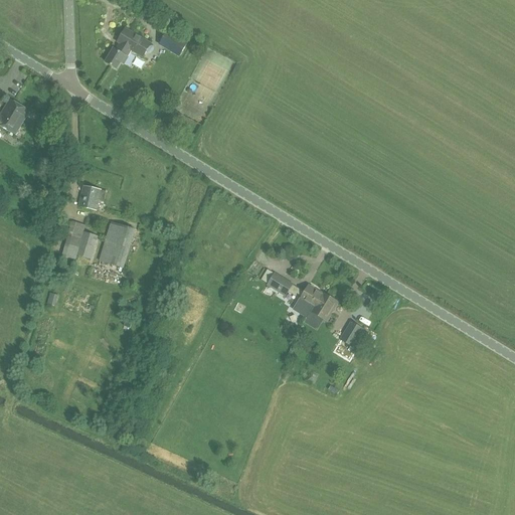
[(117,42),(119,44),(116,50),(114,48),(106,62),(117,69),(121,62),(124,64),(132,50),(143,57),(151,44),(125,29),(117,42)]
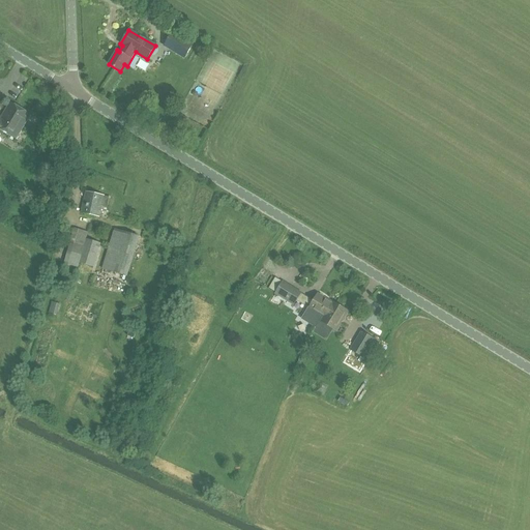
[(173,32),(165,47),(184,58),(193,45),(173,32)]
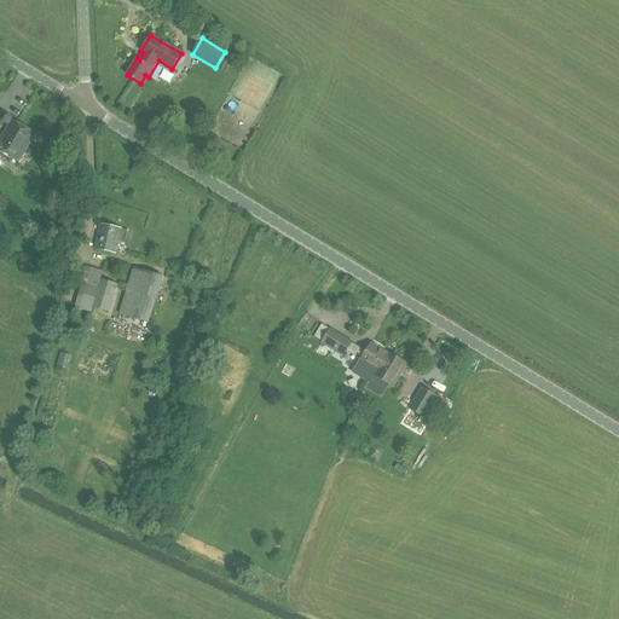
[(46,111),(61,102),(53,93),(40,103),(46,111)]
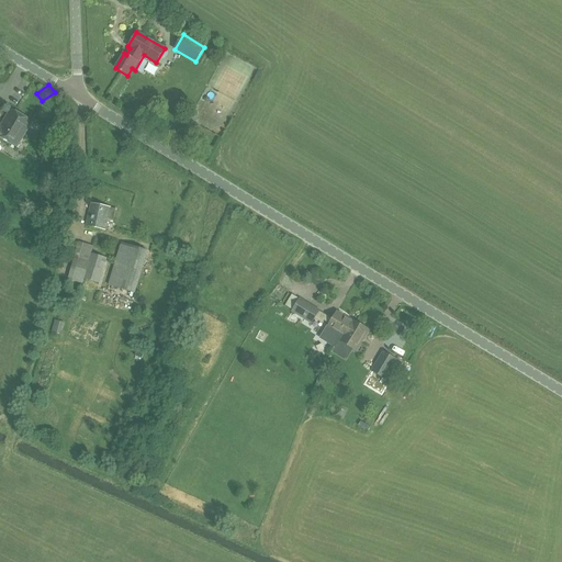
[(0,136),(17,147),(32,122),(11,109),(0,126),(0,125),(0,136)]
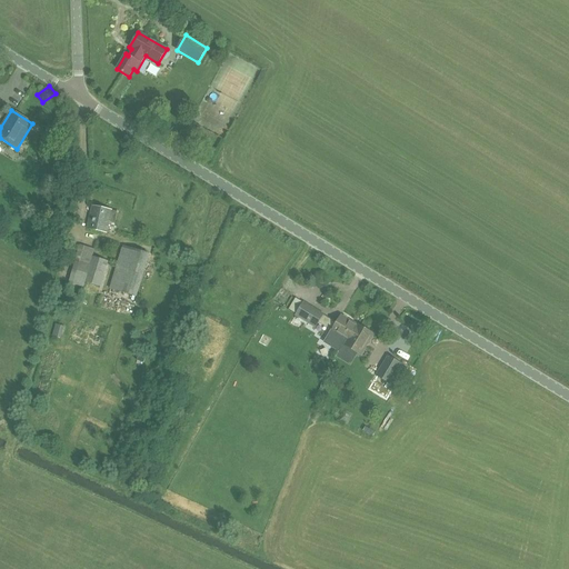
[(111,210),(92,206),(87,229),(107,233),(109,222),(115,223),(117,212),(111,210)]
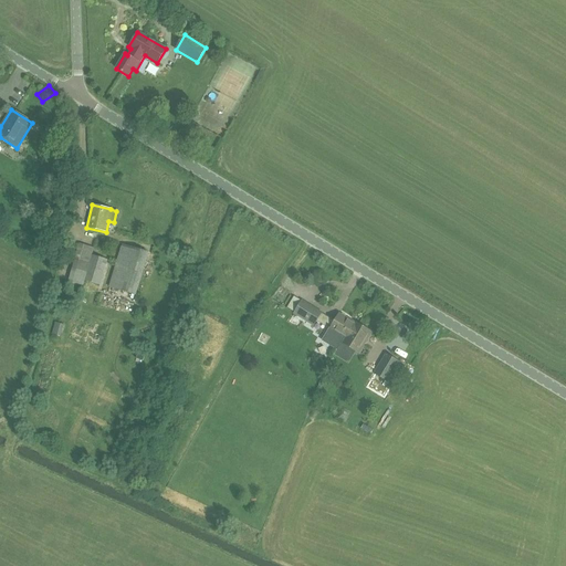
[(45,251),(53,230),(43,227),(35,248),(45,251)]
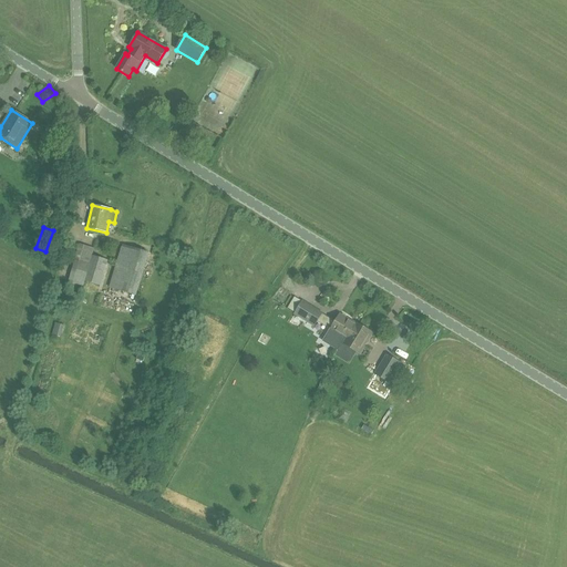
[(150,253),(122,245),(109,288),(136,296),(150,253)]
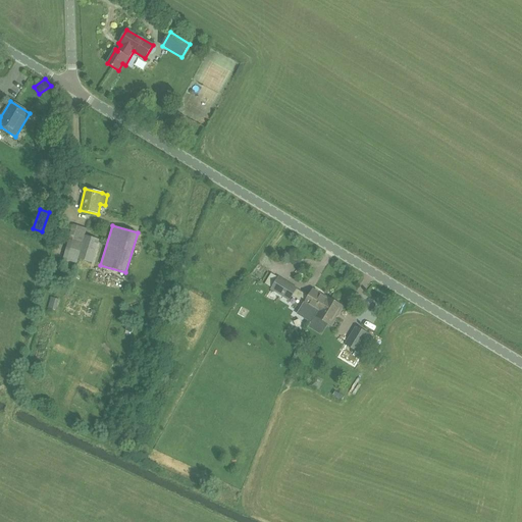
[(63,260),(73,263),(84,229),(72,226),(63,260)]
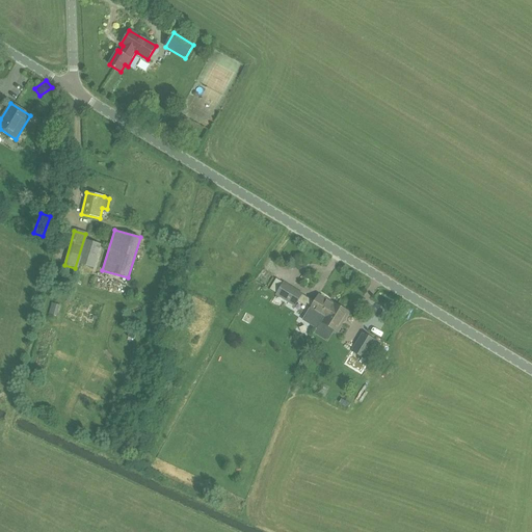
[(94,268),(101,244),(86,240),(78,264),(94,268)]
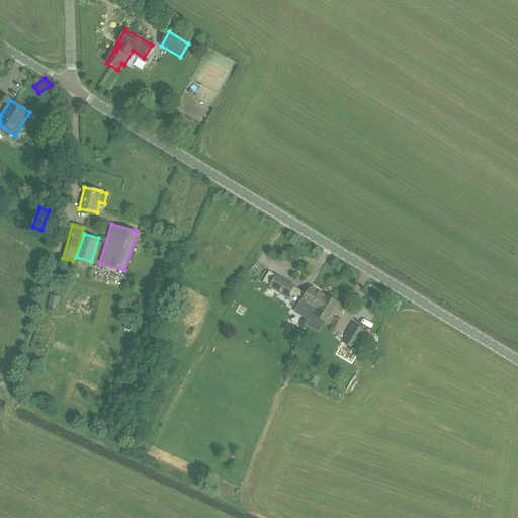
[(248,268),(254,272),(260,265),(254,260),(248,268)]
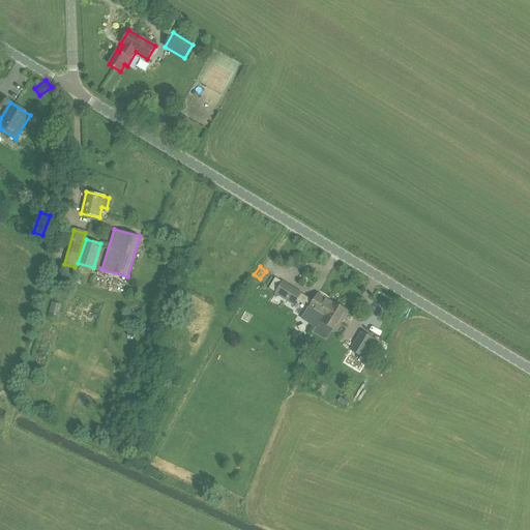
[(366,275),(361,286),(367,290),(374,278),(366,275)]
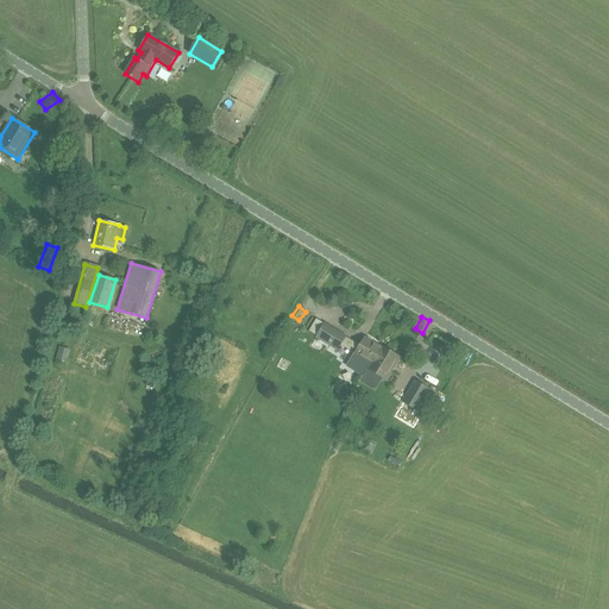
[(123,318),(120,325),(136,331),(138,325),(123,318)]
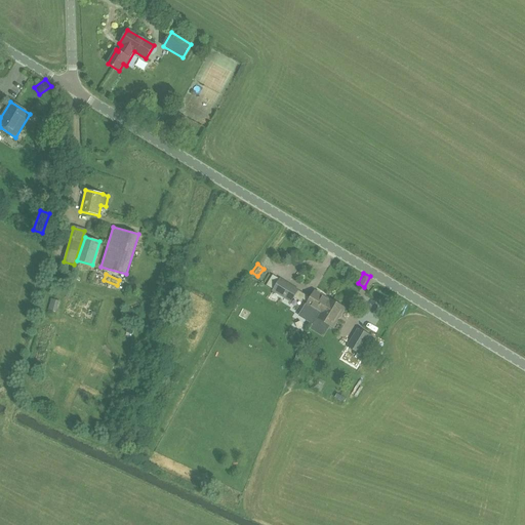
[(298,289),(280,278),(273,291),(291,303),(293,297),(298,290),(298,289)]
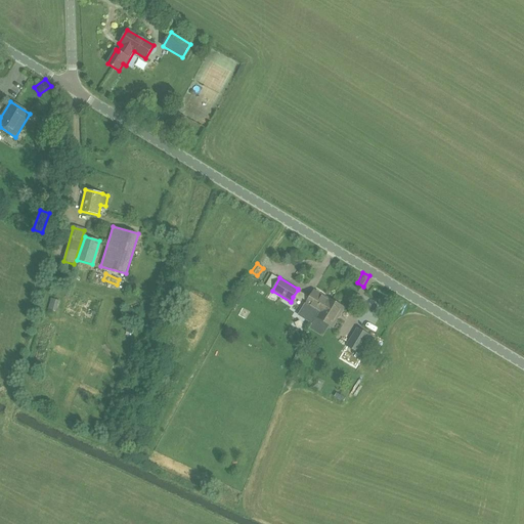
[(325,312),(332,301),(330,299),(314,290),(305,304),(305,305),(299,315),(298,316),(312,324),(313,322),(313,321),(316,317),(318,313),(320,309),(325,312)]
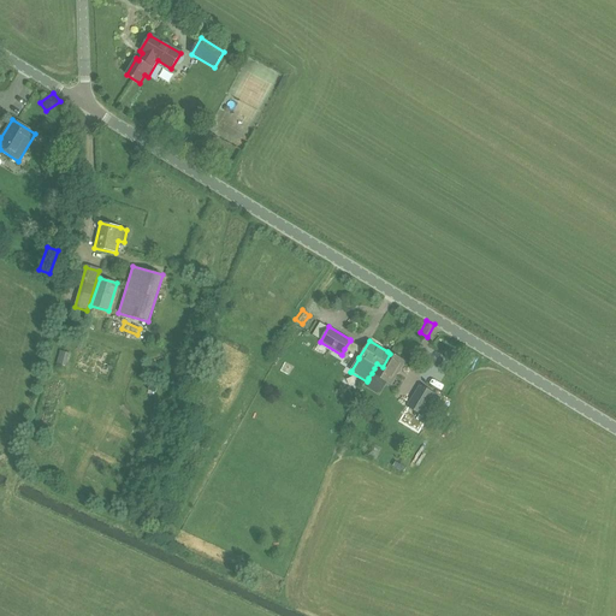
[(374,368),(368,378),(384,388),(388,381),(391,384),(404,361),(390,354),(383,367),(377,363),(374,368)]
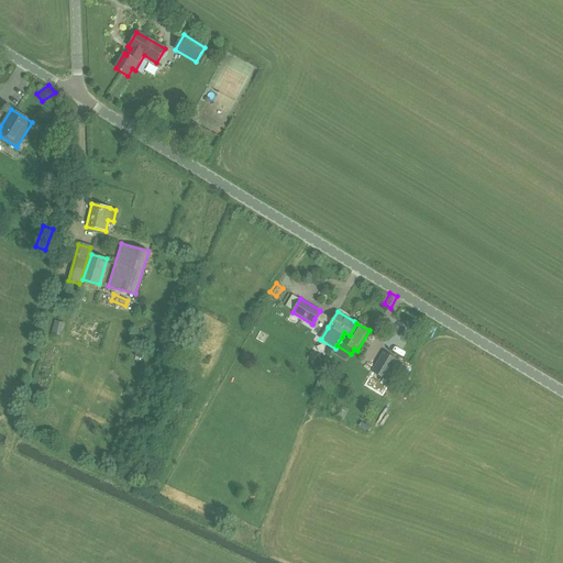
[(401,361),(384,352),(373,372),(390,382),(401,361)]
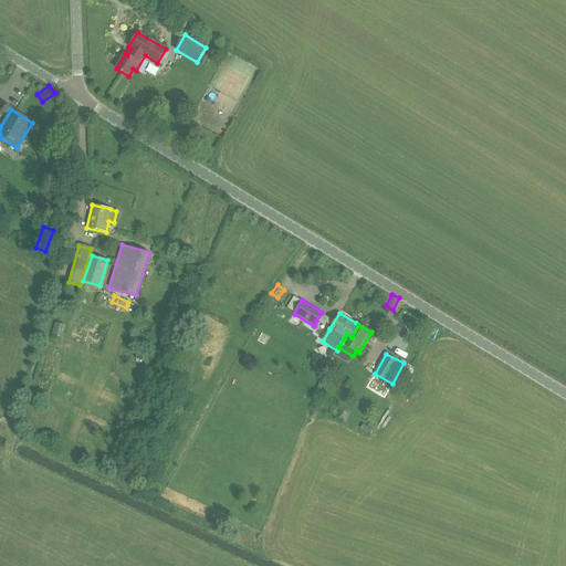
[(348,417),(347,416),(343,413),(342,412),(338,419),(345,422),(348,417)]
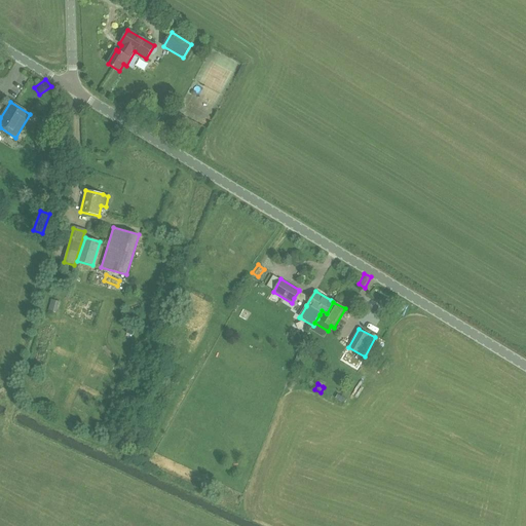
[(332,390),(338,395),(344,388),(338,383),(332,390)]
